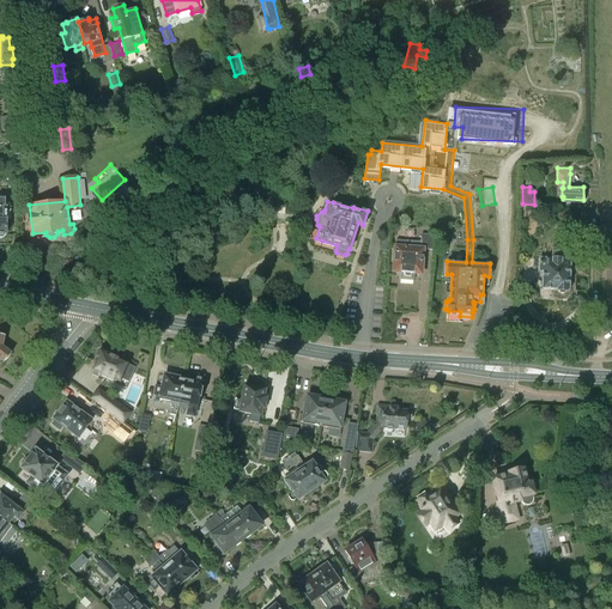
[(401,276),(413,278),(414,270),(422,272),(424,247),(435,248),(437,224),(429,224),(429,231),(422,230),(422,239),(398,237),(397,244),(395,244),(394,269),(401,270),(401,276)]
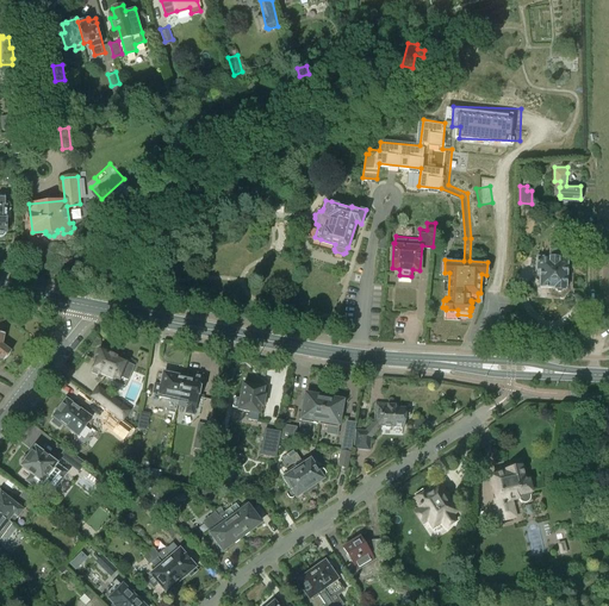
[(540,285),(555,286),(555,287),(558,289),(563,289),(565,287),(566,287),(569,256),(569,248),(569,237),(554,237),(553,247),(550,247),(550,255),(538,254),(536,267),(540,267),(540,285)]
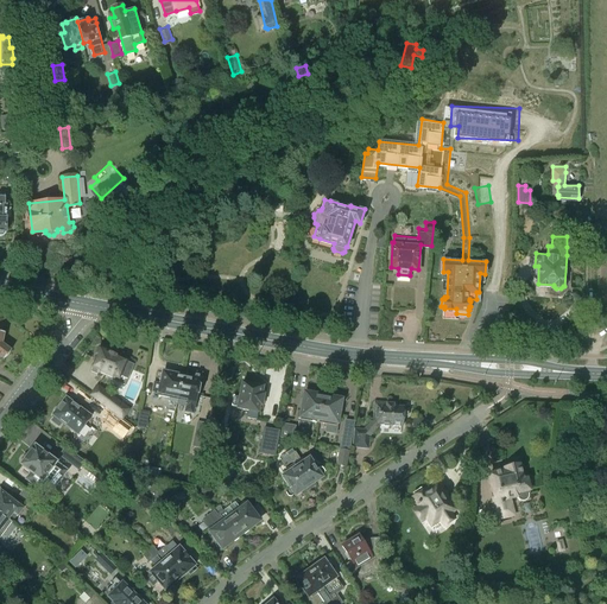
[(0,354),(5,357),(12,348),(4,342),(5,331),(0,329),(0,354)]
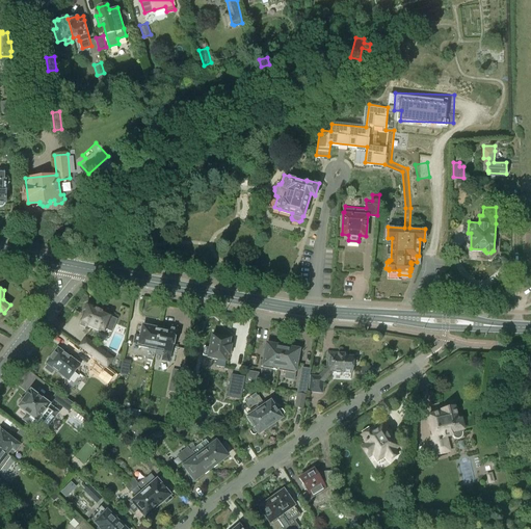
[(86,309),(80,323),(86,326),(86,325),(99,332),(101,327),(111,332),(117,317),(111,314),(111,312),(108,308),(103,309),(103,310),(96,307),(95,308),(93,307),(93,306),(89,303),(86,305),(86,308),(86,309)]
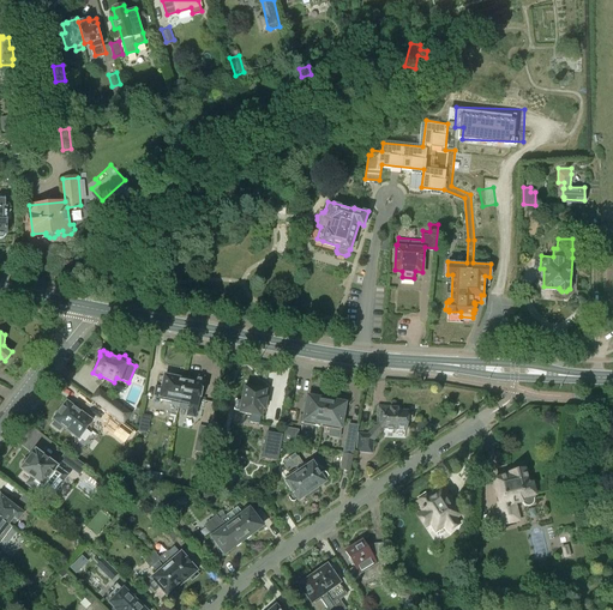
[(161,397),(180,400),(185,378),(175,375),(174,373),(169,372),(167,374),(166,373),(163,385),(158,384),(156,393),(161,394),(161,397)]
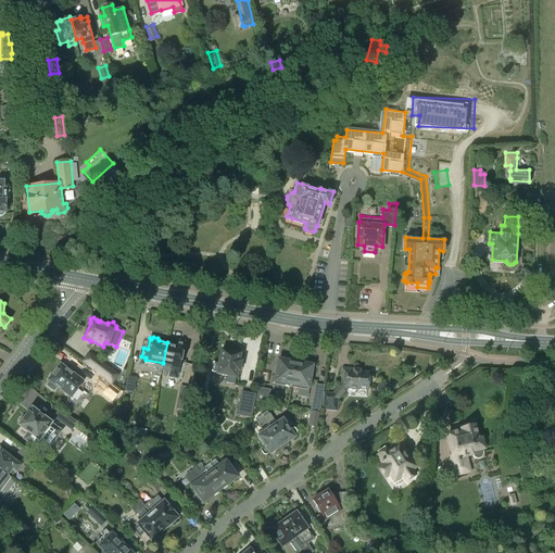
[(167,342),(163,363),(172,365),(169,375),(177,376),(178,372),(179,373),(186,340),(177,338),(176,341),(167,339),(167,342)]
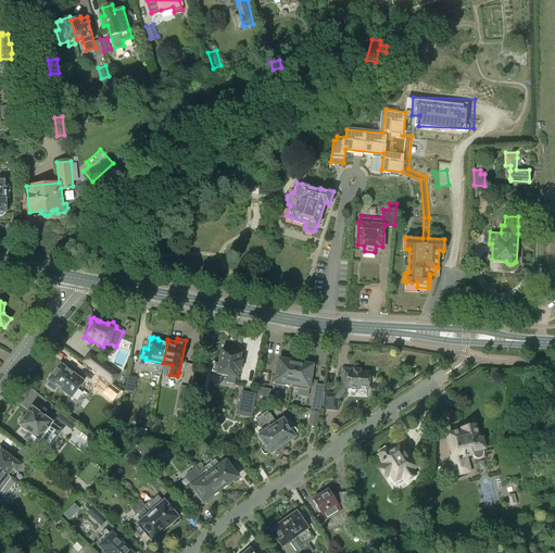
[(212,369),(218,371),(218,372),(228,374),(227,380),(235,381),(236,375),(237,375),(238,368),(240,369),(242,360),(239,359),(241,352),(231,350),(230,348),(226,347),(224,349),(223,349),(222,355),(219,361),(214,360),(212,369)]
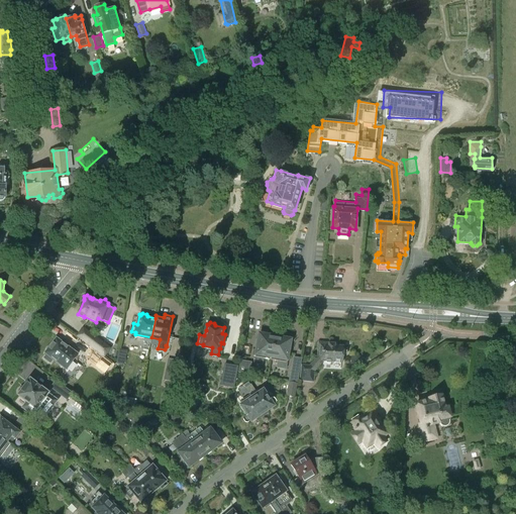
[(82,328),(78,332),(104,353),(111,345),(93,331),(90,335),(82,328)]
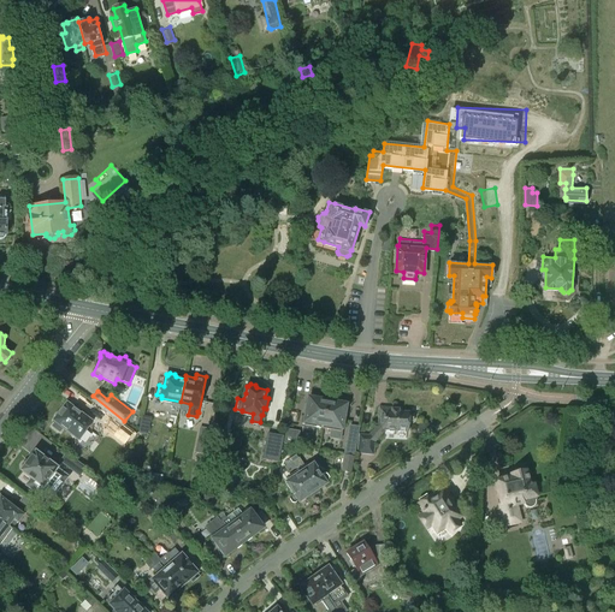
[(314,422),(324,425),(329,399),(327,399),(327,398),(326,396),(321,394),(318,397),(309,396),(303,431),(313,432),(314,422)]
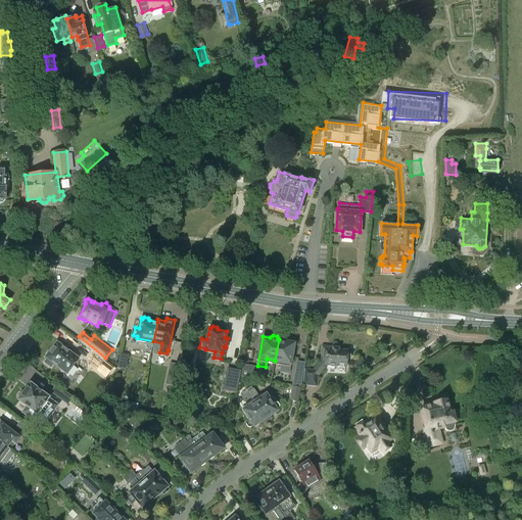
[(279,339),(275,361),(283,362),(281,370),(289,371),(294,342),(286,340),(285,338),(281,337),(280,339),(279,339)]
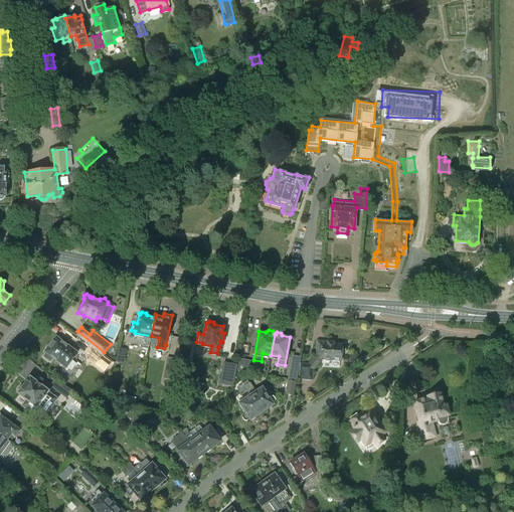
[(46,349),(43,353),(50,359),(53,355),(67,365),(77,352),(72,348),(73,348),(56,336),(51,343),(49,344),(47,346),(46,349)]
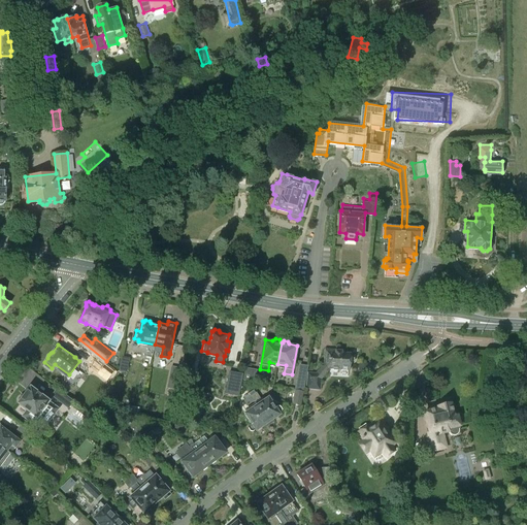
[(347,352),(347,351),(342,351),(342,349),(327,348),(326,361),(318,370),(307,369),(306,386),(320,388),(321,378),(331,366),(333,366),(334,368),(338,368),(339,366),(351,367),(351,359),(355,359),(355,353),(351,353),(347,352)]
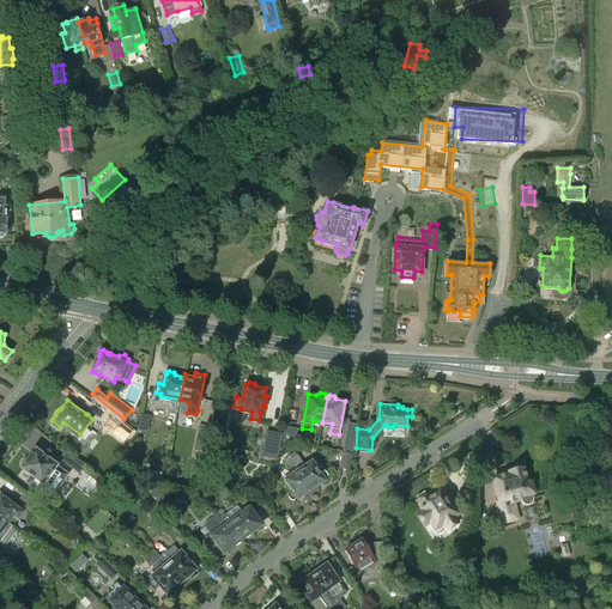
[(141,409),(138,427),(147,430),(151,412),(141,409)]
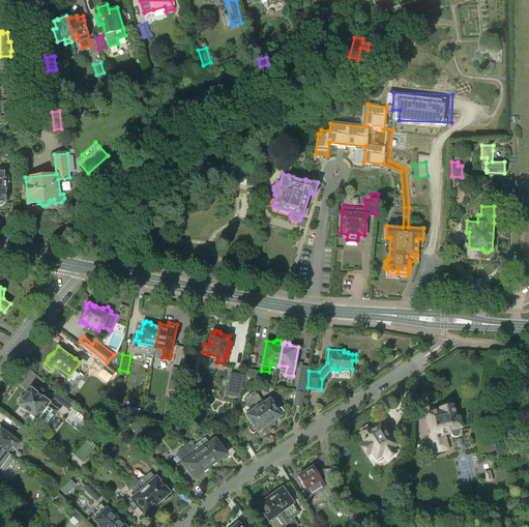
[(96,369),(107,378),(114,369),(103,360),(96,369)]
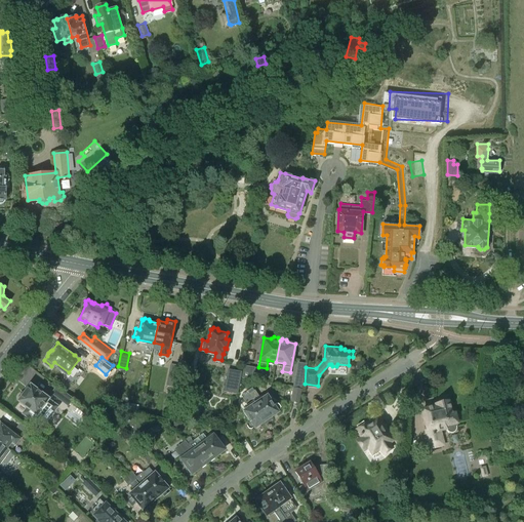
[(295,384),(303,386),(307,360),(299,359),(295,384)]
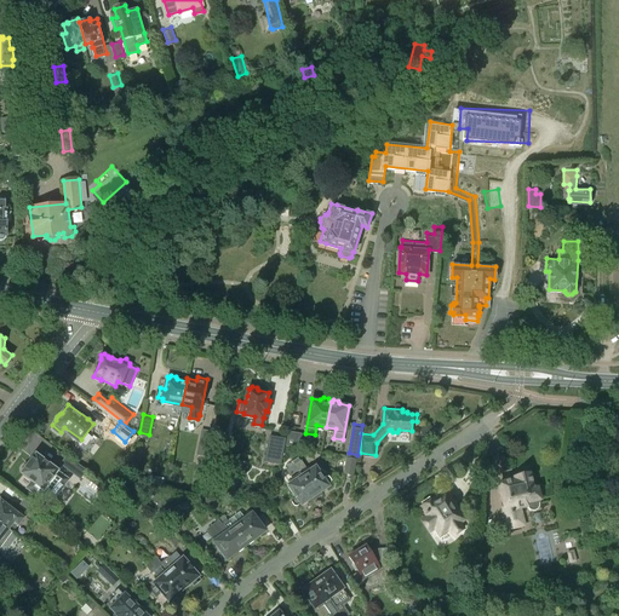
[(286,442),(299,444),(302,430),(288,427),(286,442)]
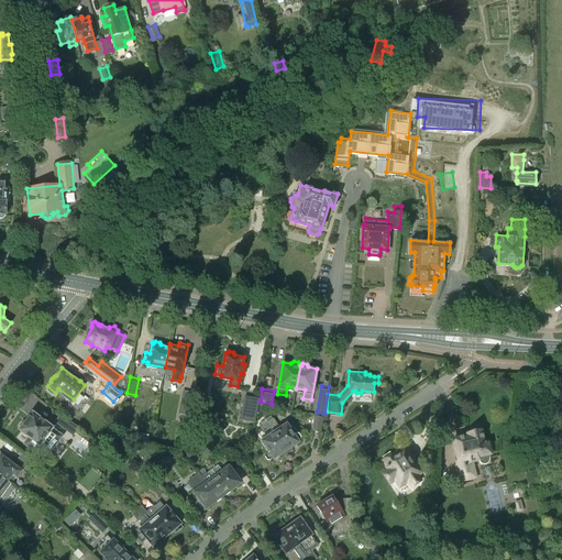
[(179,413),(189,415),(194,392),(184,390),(179,413)]
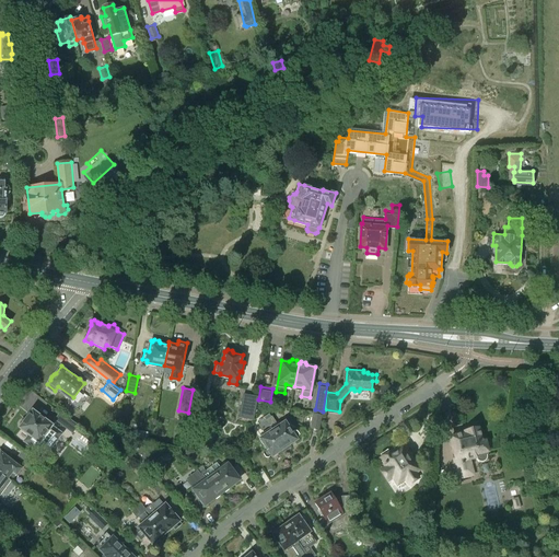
[(240,415),(254,418),(258,394),(244,391),(240,415)]
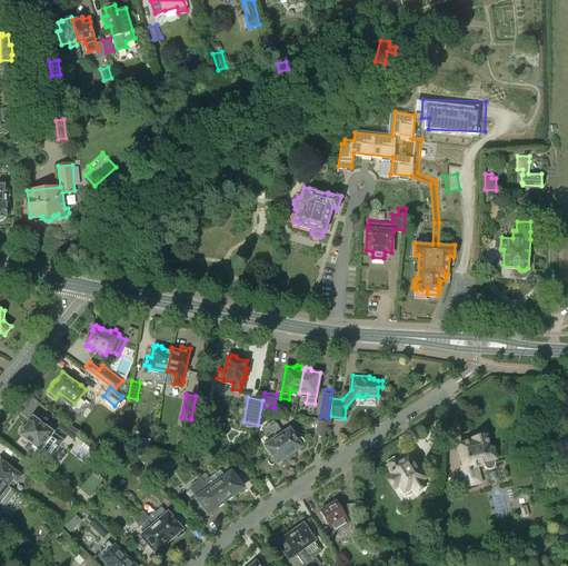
[(52,430),(53,430),(33,416),(27,426),(26,425),(25,425),(23,425),(22,425),(22,426),(21,426),(21,427),(20,428),(21,429),(21,430),(22,432),(21,433),(26,437),(40,447),(41,447),(46,450),(58,435),(52,430)]
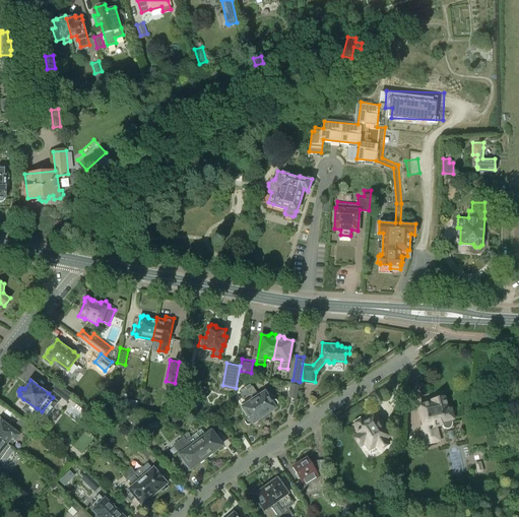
[(55,381),(51,387),(68,399),(73,393),(55,381)]
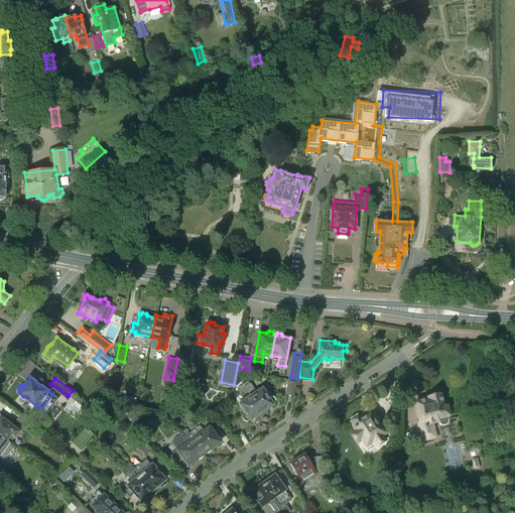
[(249,379),(244,382),(246,385),(249,390),(250,392),(263,411),(275,403),(274,401),(276,400),(276,398),(274,395),(272,395),(271,396),(264,386),(259,389),(257,387),(255,389),(249,379)]
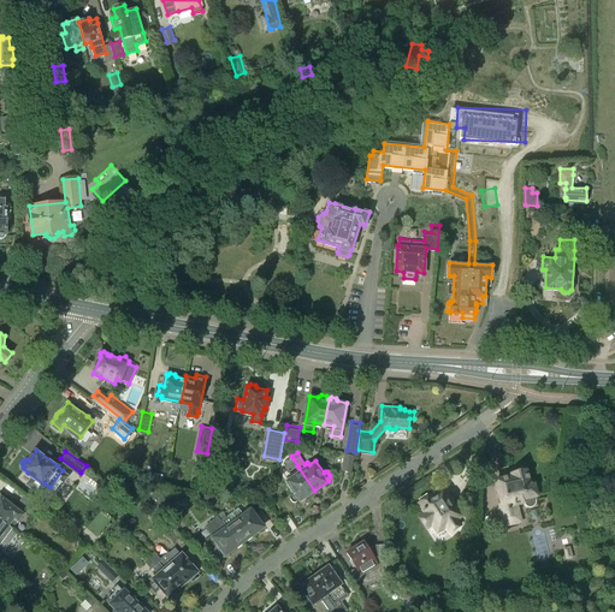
[(342,469),(352,470),(354,453),(344,452),(342,469)]
